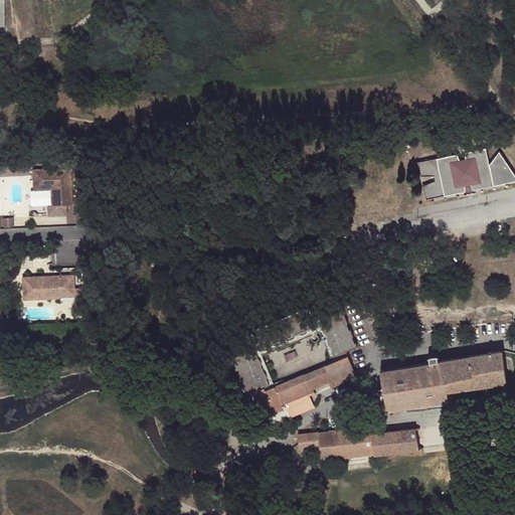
[(476,194),(476,190),(514,181),(514,176),(499,152),(489,164),(486,149),(465,154),(465,161),(461,161),(457,155),(418,164),(420,178),(434,178),(435,182),(422,187),(425,201),(463,193),(463,196),(476,194)]
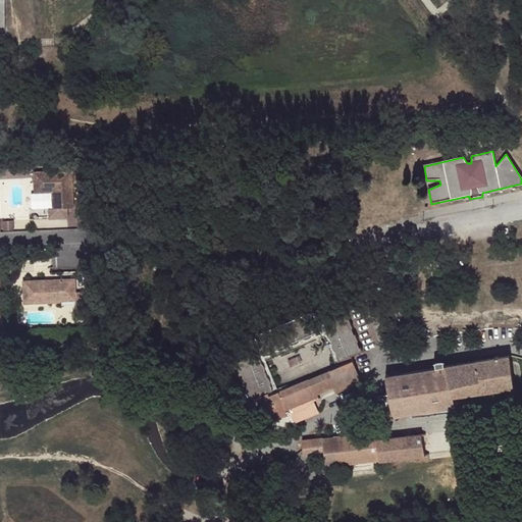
[(52,192),(53,208),(49,208),(50,219),(68,218),(67,208),(73,207),(72,170),(34,172),(35,193),(52,192)]
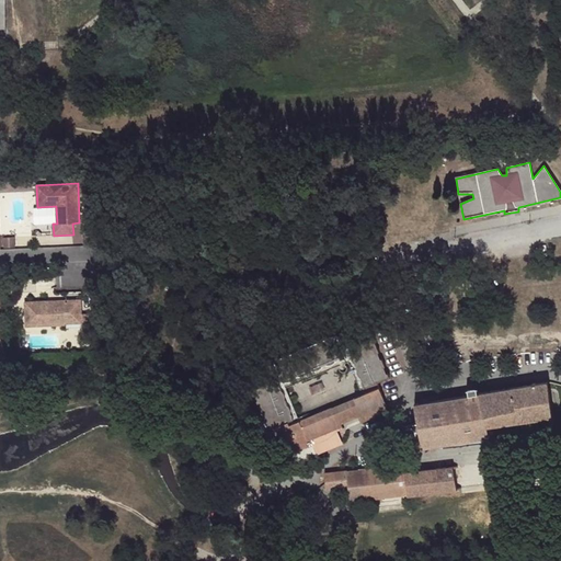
[(82,316),(81,299),(25,301),(25,327),(66,324),(66,323),(66,317),(82,316)]
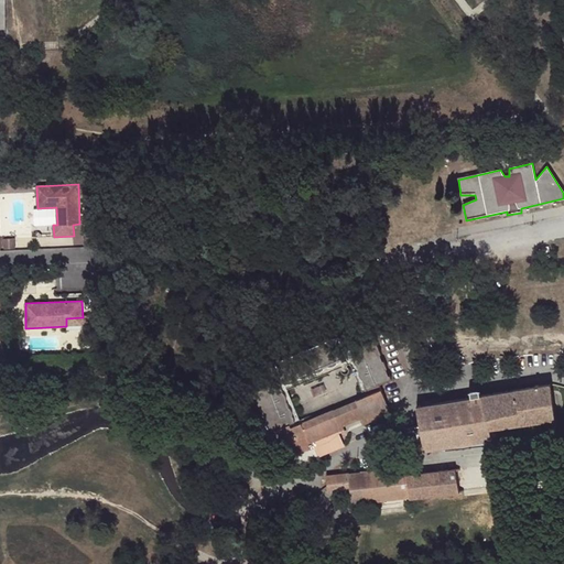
[(351,360),(348,353),(347,349),(343,338),(338,337),(338,339),(335,340),(332,339),(331,343),(328,344),(326,342),(325,345),(323,346),(317,345),(316,348),(315,349),(312,347),(311,350),(307,353),(305,350),(304,354),(302,355),(299,353),(296,357),(294,358),(291,356),(290,360),(286,361),(283,359),(283,362),(279,365),(284,377),(285,380),(286,383),(290,382),(291,383),(292,383),(294,383),(295,383),(297,383),(299,382),(300,380),(301,379),(301,378),(304,377),(305,378),(307,378),(308,378),(311,378),(312,377),(313,376),(314,373),(314,372),(317,371),(320,371),(321,371),(323,371),(324,370),(325,369),(326,368),(332,366),(333,366),(335,366),(336,366),(337,366),(338,365),(339,362),(344,360),(346,362),(351,360)]
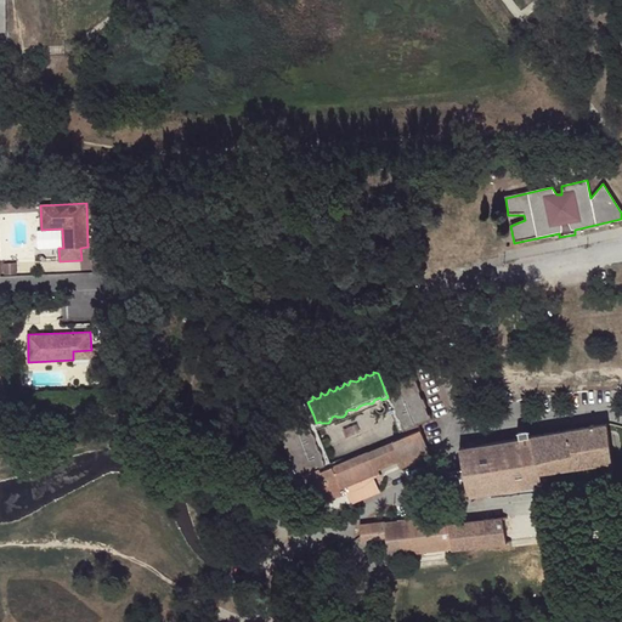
[(406,423),(403,424),(406,430),(435,418),(434,414),(433,414),(429,407),(430,407),(428,399),(427,399),(423,390),(419,380),(418,380),(417,375),(389,386),(389,389),(393,390),(395,395),(394,396),(395,402),(397,403),(401,412),(400,413),(402,418),(403,417),(406,423)]
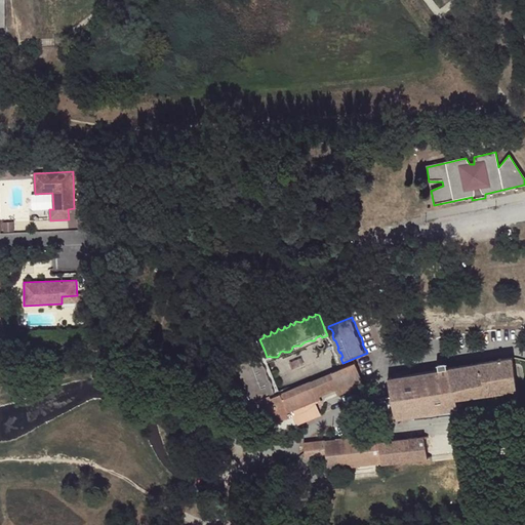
[(327,335),(339,365),(342,363),(340,358),(342,357),(340,352),(339,353),(337,349),(338,348),(335,340),(333,339),(332,334),(333,333),(331,329),(328,328),(328,326),(324,328),(327,335)]
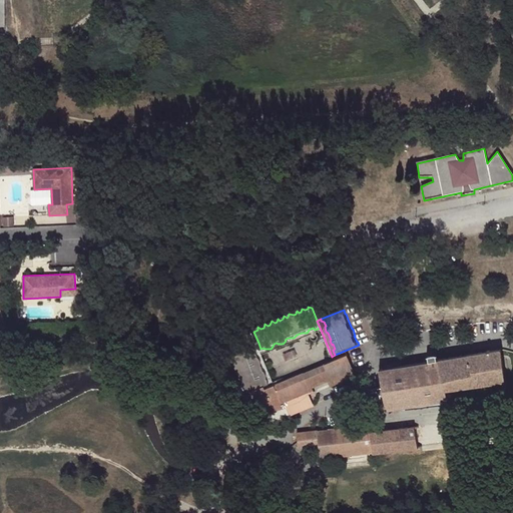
[(257,347),(272,383),(275,382),(261,349),(260,346),(257,347)]
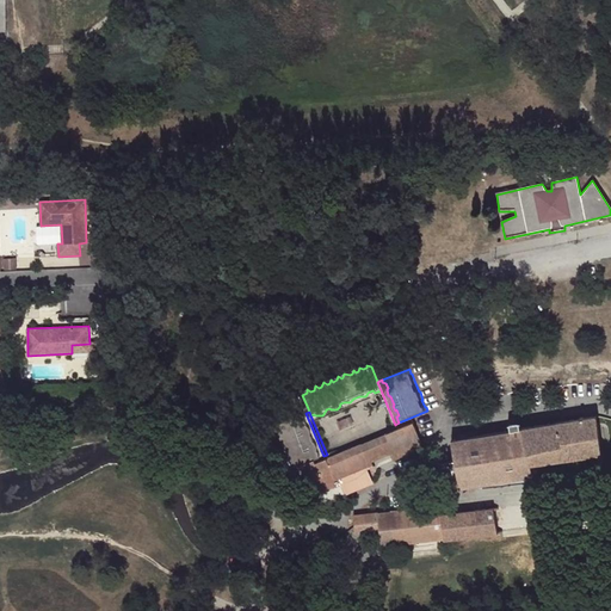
[(323,456),(306,413),(278,424),(281,429),(282,427),(284,434),(283,436),(285,443),(288,443),(290,450),(289,451),(294,463),(295,462),(297,467),(302,464),(316,458),(323,456)]
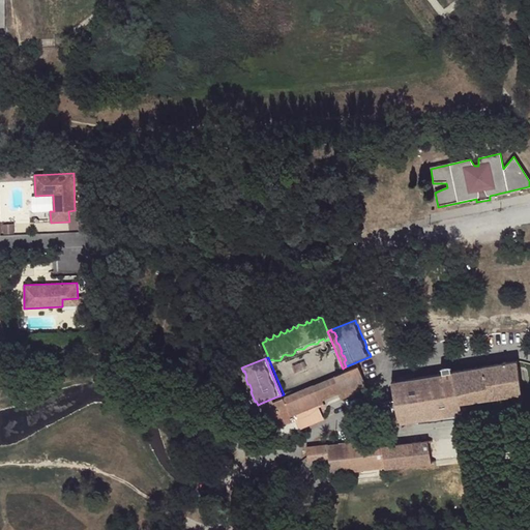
[(451,372),(450,365),(449,365),(448,365),(447,365),(446,365),(445,365),(444,365),(443,365),(443,366),(442,366),(442,367),(443,373),(391,381),(398,422),(460,412),(458,402),(522,391),(517,361),(451,372)]
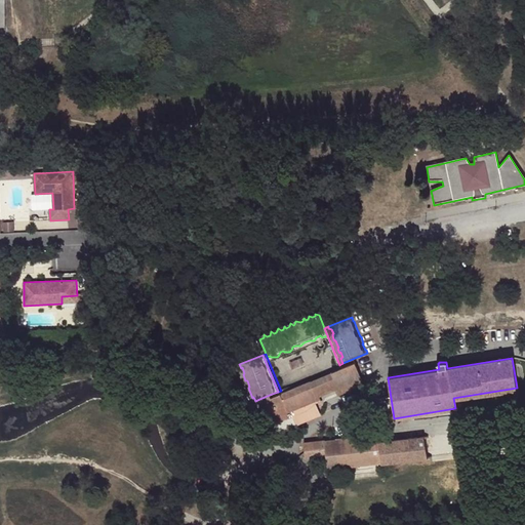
[(341,388),(364,378),(358,363),(335,371),(341,388)]
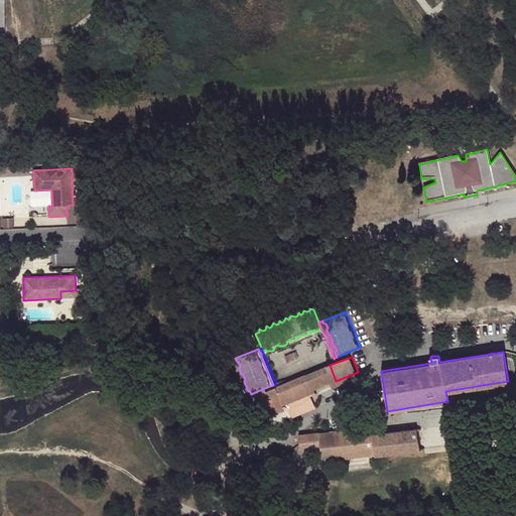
[(335,382),(328,366),(306,374),(313,390),(335,382)]
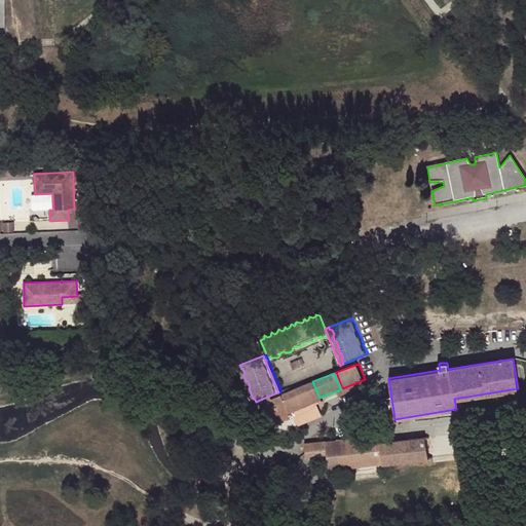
[(343,390),(366,381),(365,379),(342,388),(343,390)]
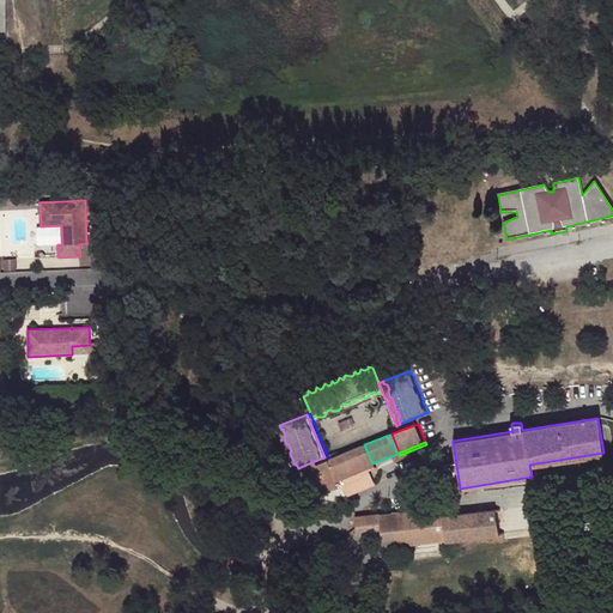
[(364,444),(334,456),(319,463),(317,460),(303,466),(311,483),(317,480),(323,492),(340,485),(339,483),(345,480),(349,490),(374,480),(370,472),(368,465),(372,463),(364,444)]
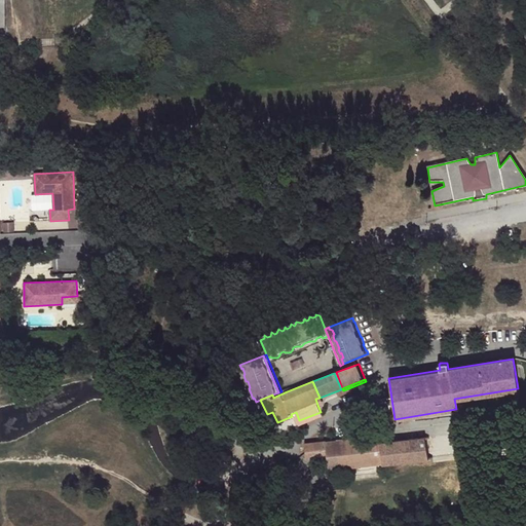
[(366,381),(343,390),(344,393),(367,384),(366,381)]
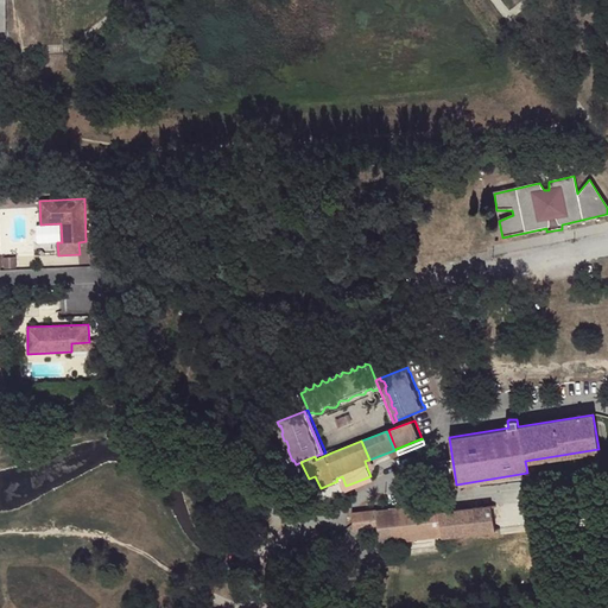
[(377,508),(377,507),(352,510),(354,530),(378,527),(380,544),(493,531),(491,505),(441,511),(439,501),(377,508)]
